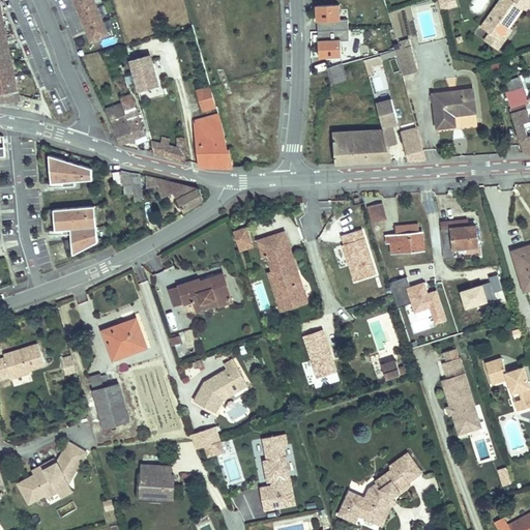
[(75,0),(92,41),(109,34),(93,0),(75,0)]
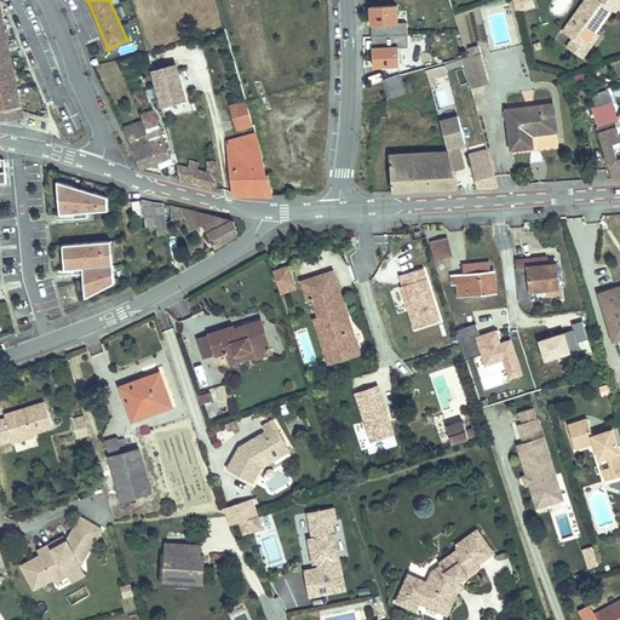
[(512,0),(516,12),(524,9),(523,3),(529,0),(512,0)]
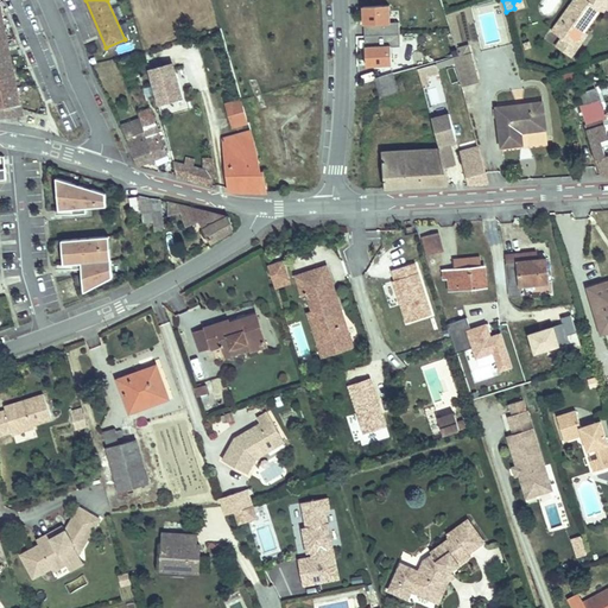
[(574,46),(584,32),(600,10),(603,12),(607,5),(607,0),(574,0),(552,31),(562,38),(574,46)]
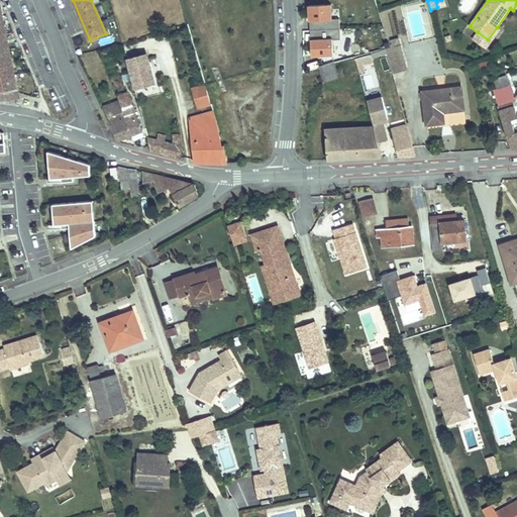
[(0,99),(19,98),(0,2),(0,99)]
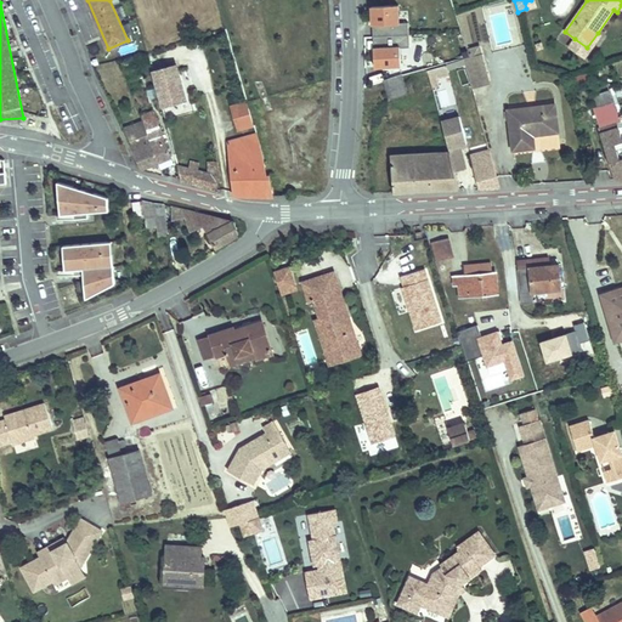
[(400,23),(399,5),(375,6),(375,16),(372,16),(373,37),(410,35),(408,23),(400,23)]
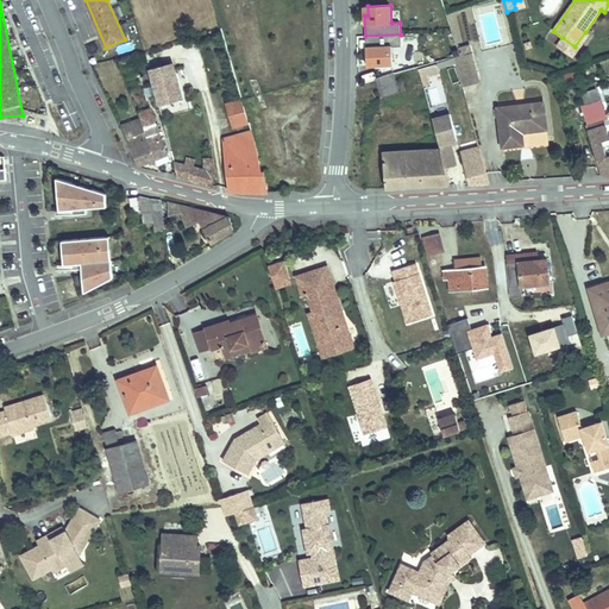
[(575,46),(563,38),(558,46),(572,56),(588,35),(585,32),(575,46)]
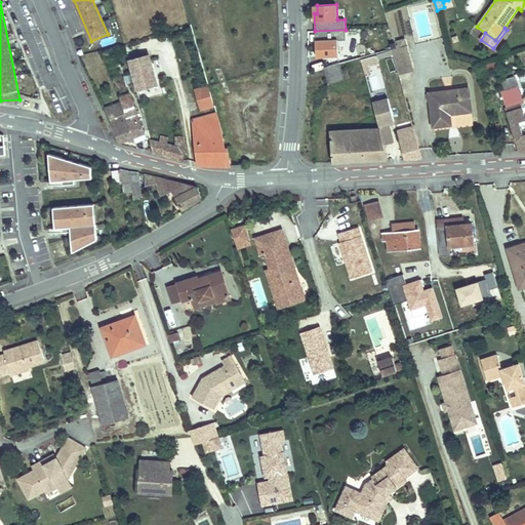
[(338,40),(346,40),(346,30),(315,31),(316,49),(319,49),(319,56),(338,55),(338,40)]
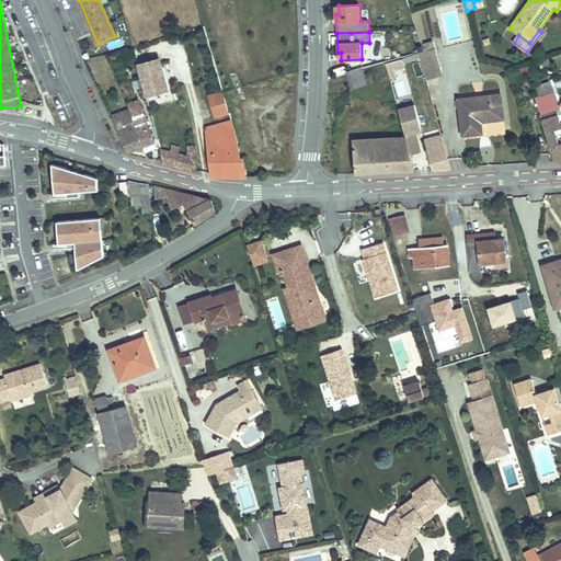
[(419,53),(420,58),(426,80),(442,76),(433,42),(423,45),(424,52),(419,53)]
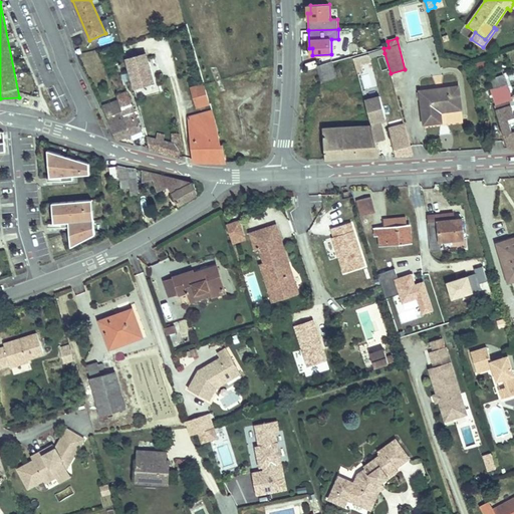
[(108,56),(123,50),(121,45),(106,50),(108,56)]
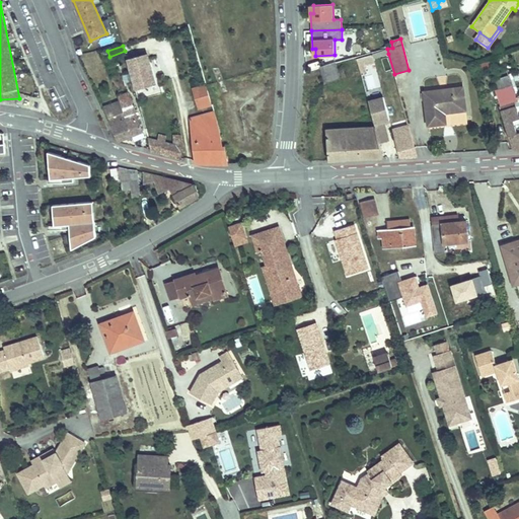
[(373,54),(374,59),(388,54),(387,49),(373,54)]
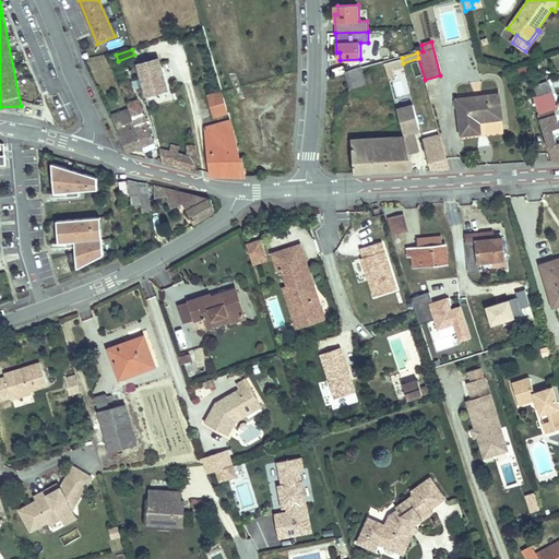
[(167,90),(158,58),(137,64),(145,96),(167,90)]
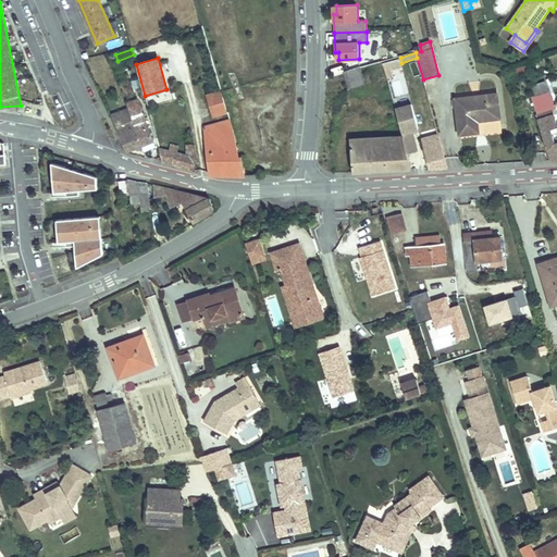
[(401,63),(400,58),(383,62),(387,78),(394,76),(392,70),(403,66),(401,63)]
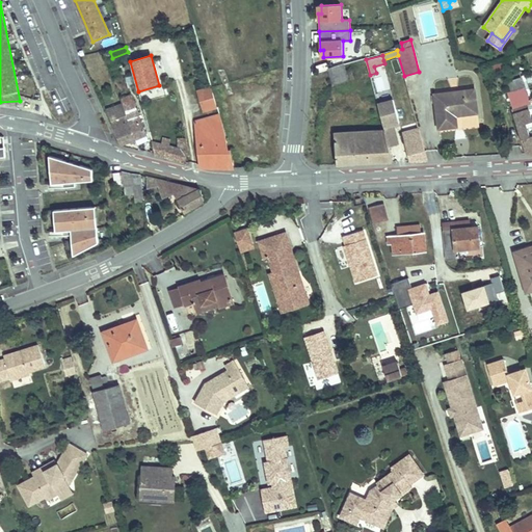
[(341,57),(330,59),(333,67),(343,63),(341,57)]
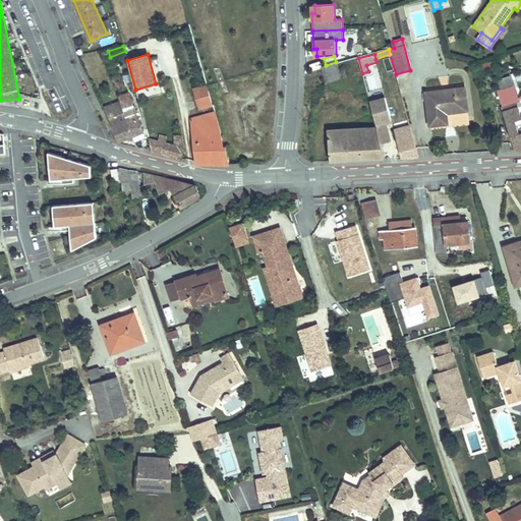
[(493,62),(477,66),(479,72),(494,68),(493,62)]
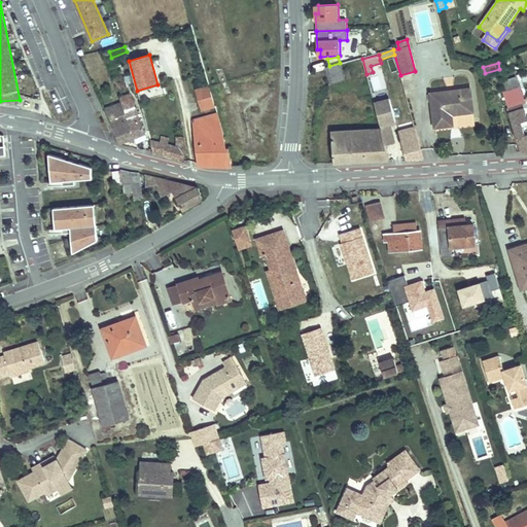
[(324,71),(329,86),(349,80),(346,71),(341,72),(339,66),(324,71)]
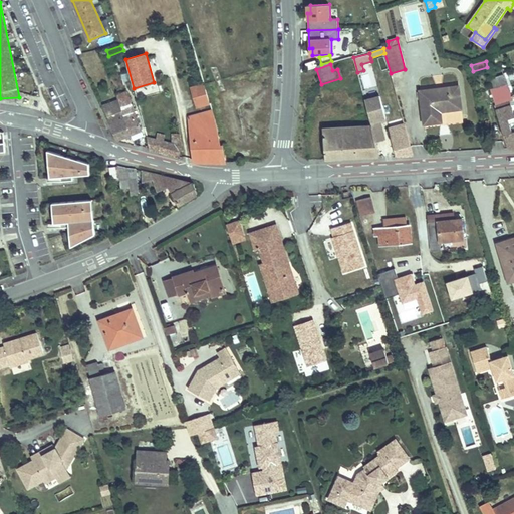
[(513,148),(513,112),(513,110),(510,101),(513,100),(512,96),(506,76),(492,81),(495,88),(491,89),(496,105),(495,106),(503,132),(505,131),(507,135),(504,136),(509,149),(513,148)]
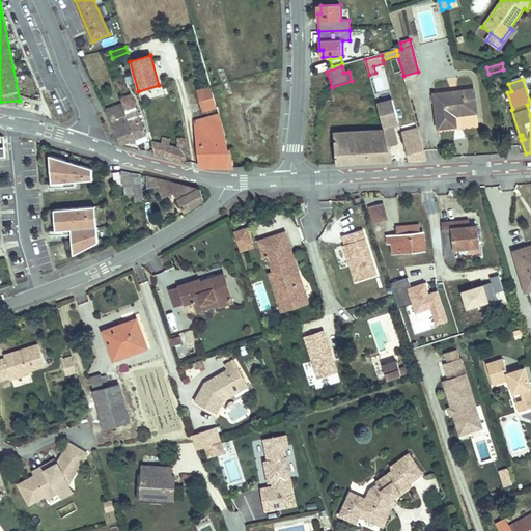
[(214,98),(211,87),(198,91),(201,102),(214,98)]
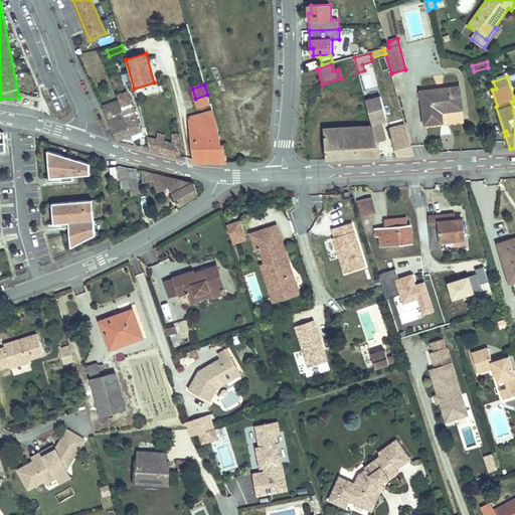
[(421,92),(422,100),(425,124),(443,122),(442,112),(441,108),(446,108),(446,111),(463,109),(460,87),(421,92)]
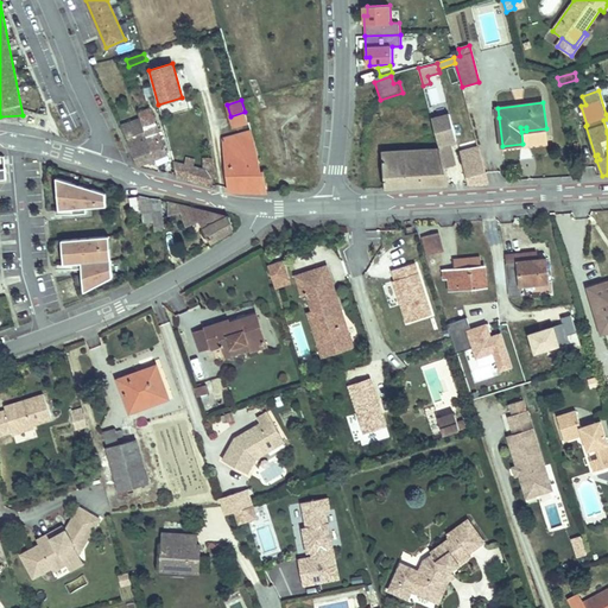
[(140,119),(121,126),(138,165),(169,153),(151,109),(138,114),(140,119)]
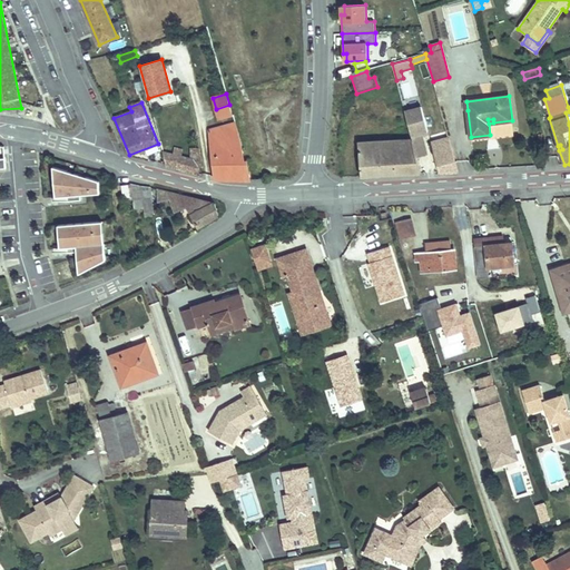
[(233,116),(229,105),(216,109),(218,119),(233,116)]
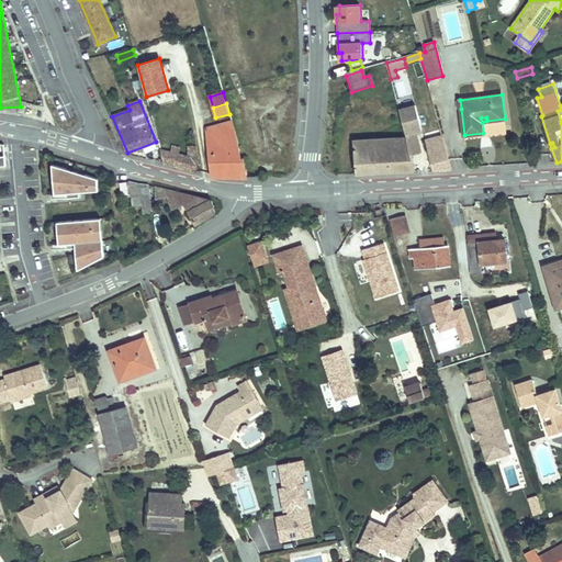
[(420,132),(414,107),(397,111),(405,139),(409,157),(420,154),(415,133),(420,132)]
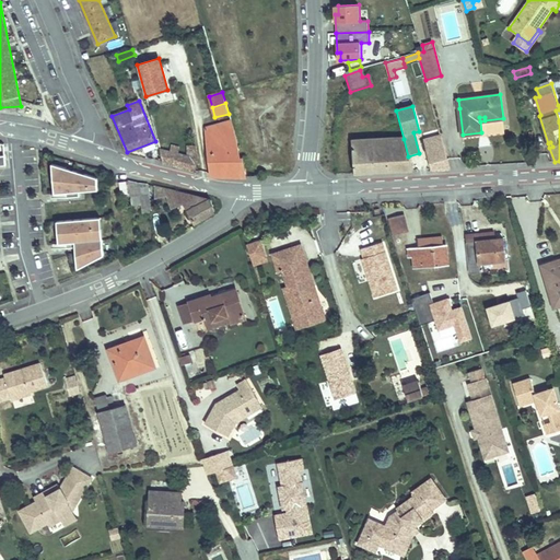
[(237,147),(231,123),(203,127),(211,174),(247,176),(244,158),(241,158),(237,147)]
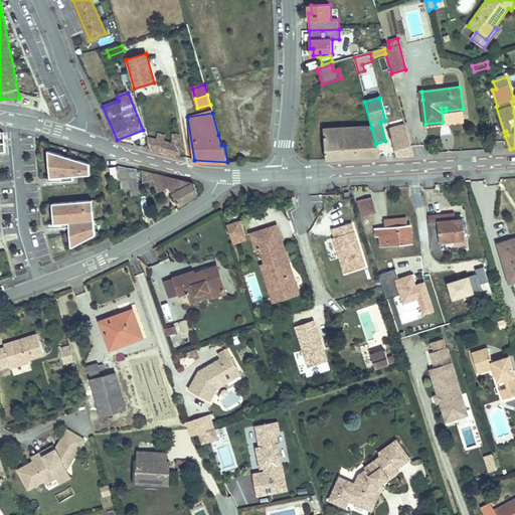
[(406,132),(404,124),(390,129),(397,154),(412,153),(406,132)]
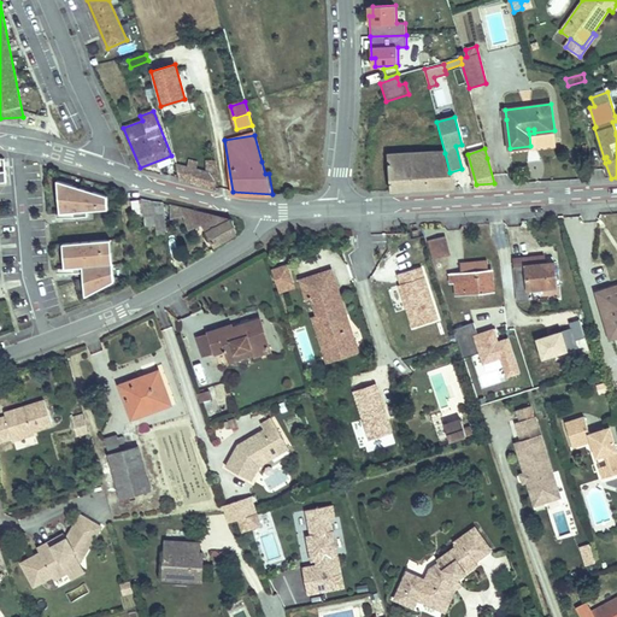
[(450,172),(445,153),(388,159),(393,195),(454,189),(450,172)]
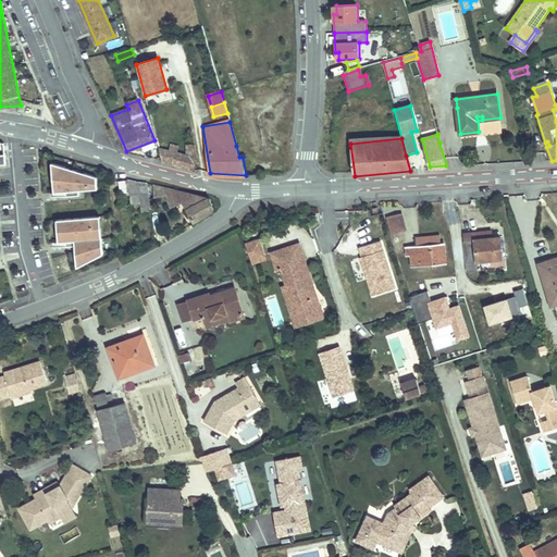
[(198,157),(196,145),(187,145),(187,156),(176,152),(177,147),(171,145),(169,151),(159,148),(162,161),(195,171),(198,157)]
